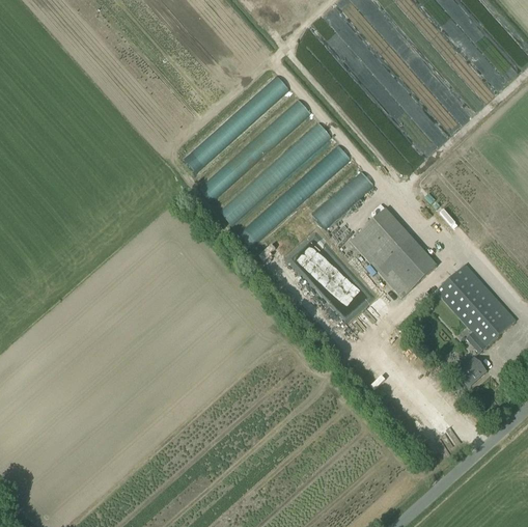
[(186,157),(198,171),(293,87),(280,72),(186,157)]
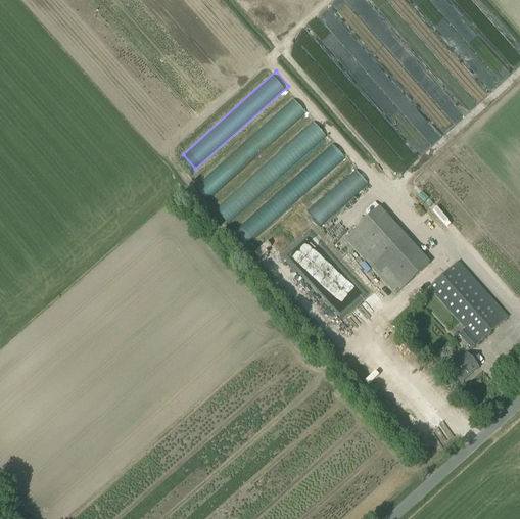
[(197,183),(210,197),(309,109),(296,94),(197,183)]
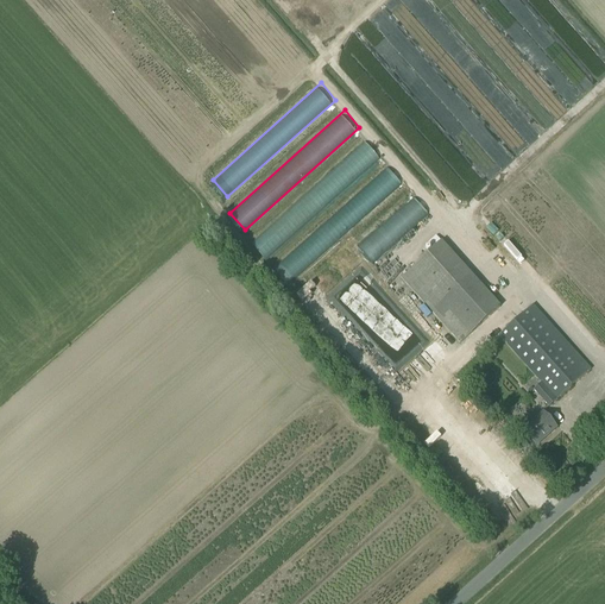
[(253,240),(269,256),(383,155),(369,137),(253,240)]
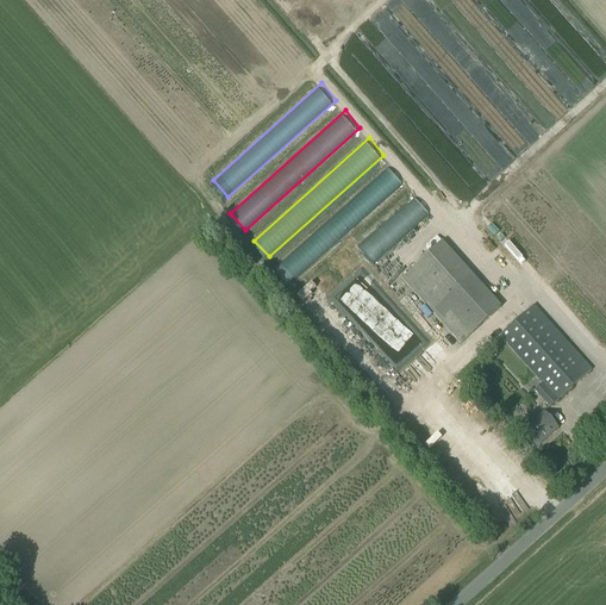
[(277,267),(292,282),(405,181),(391,163),(277,267)]
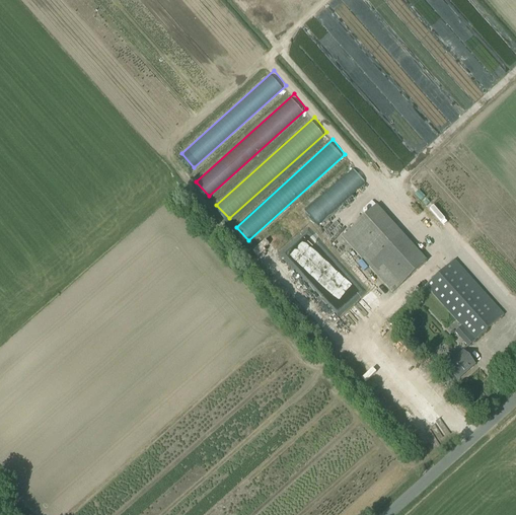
[(307,207),(321,222),(368,180),(355,165),(307,207)]
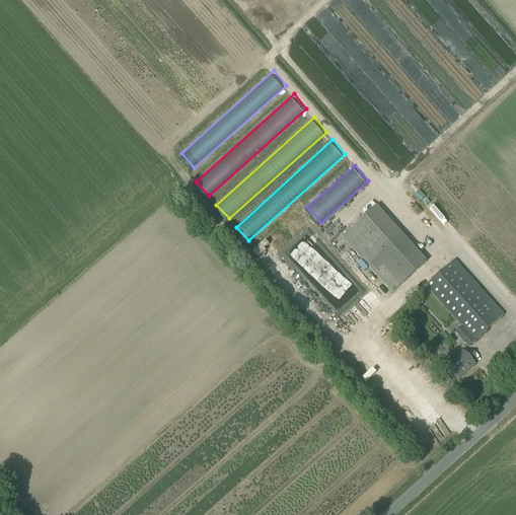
[(344,234),(394,289),(429,258),(379,203),(344,234)]
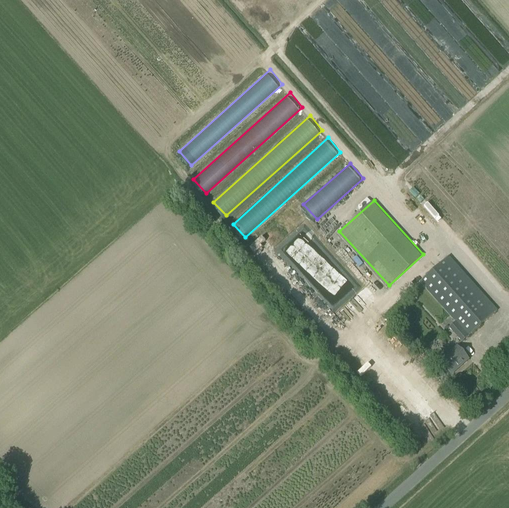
[(458,318),(452,324),(465,339),(500,307),(451,253),(422,279),(458,318)]
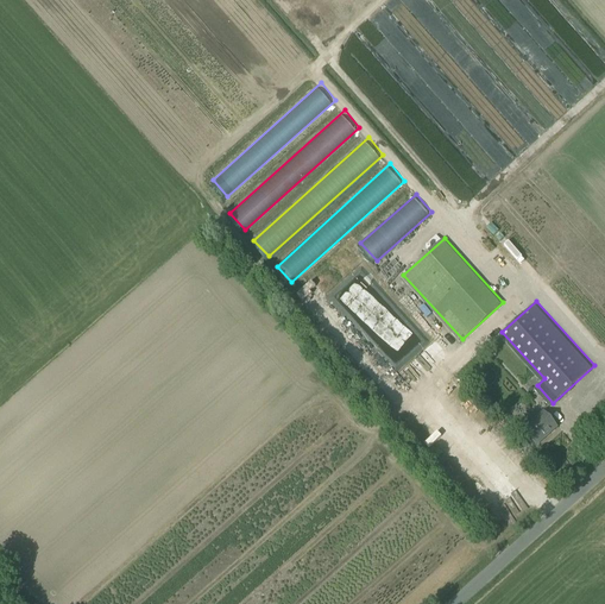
[(429,309),(433,307),(428,302),(422,307),(429,316),(433,313),(429,309)]
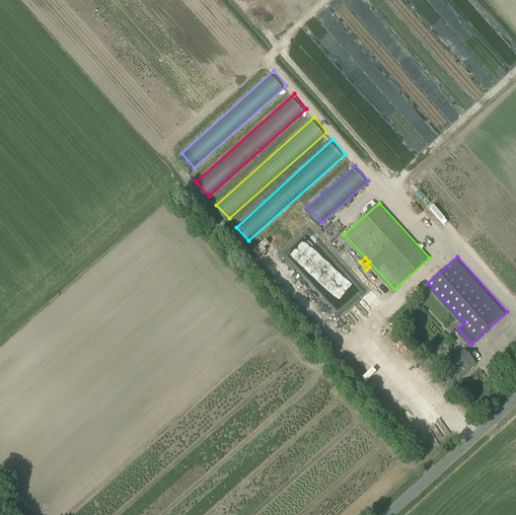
[(362,275),(367,271),(359,262),(354,265),(362,275)]
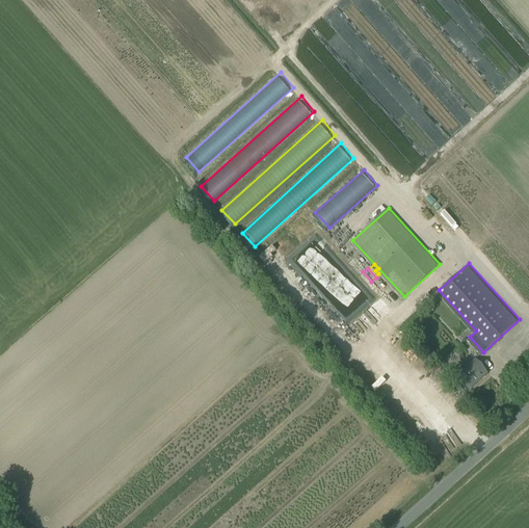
[(459,373),(465,378),(472,387),(490,370),(478,357),(459,373)]
